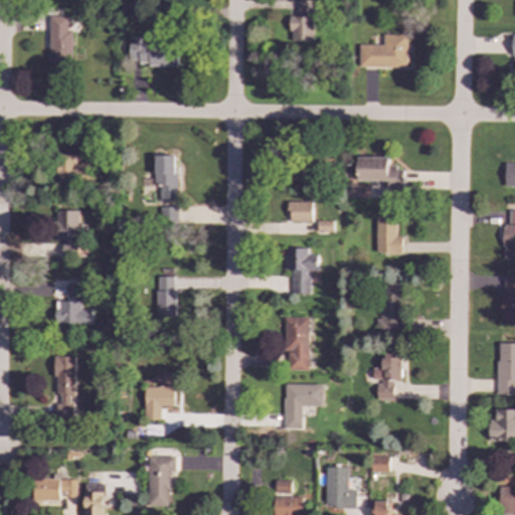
[(290,16),(290,41),(314,41),(314,0),(297,0),(298,16),(290,16)]
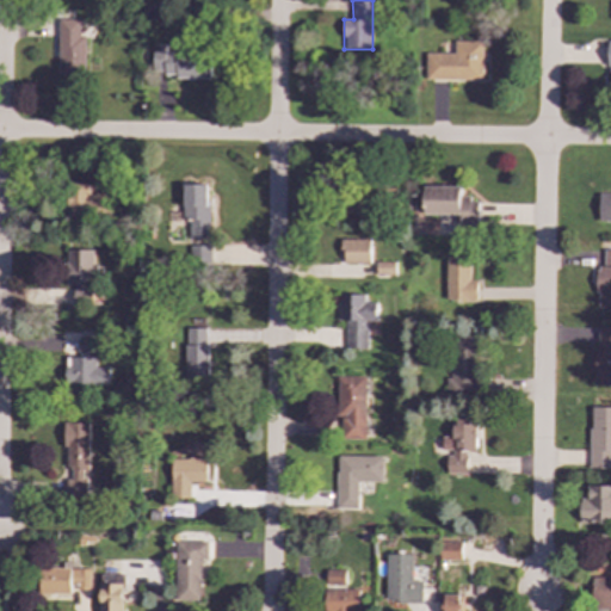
[(80,19),(59,19),(57,76),(85,78),(86,36),(80,36),(80,19)]
